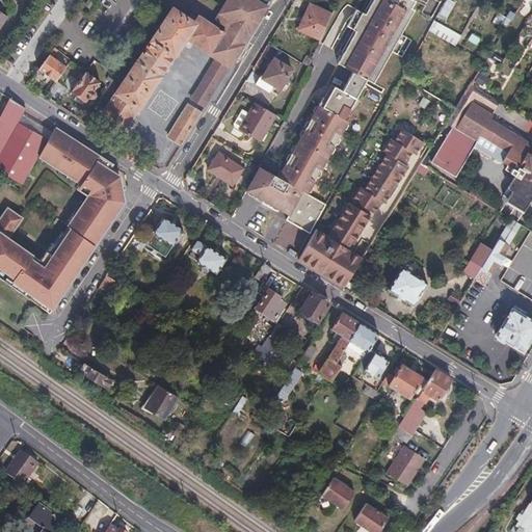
[(228,0),(227,3),(218,17),(219,17),(217,20),(227,26),(225,29),(201,14),(200,16),(192,11),(189,17),(175,7),(103,114),(124,129),(186,37),(216,58),(190,100),(203,109),(246,38),(250,33),(265,7),(268,1),(266,0),(228,0)]
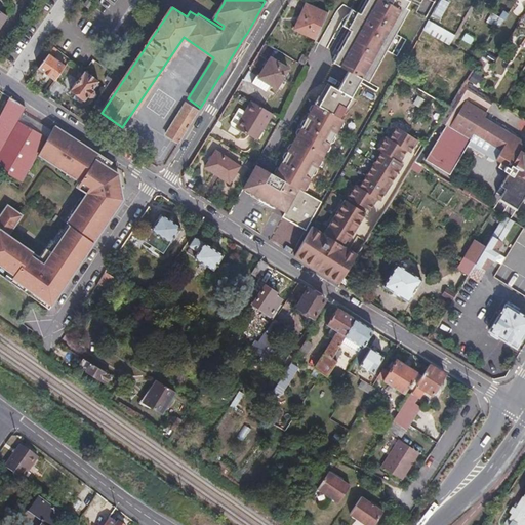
[(299,188),(305,190),(305,188),(309,188),(310,185),(309,182),(313,174),(316,173),(318,170),(317,166),(318,165),(321,164),(323,161),(322,158),(325,150),(329,150),(331,146),(330,143),(330,140),(334,139),(336,136),(334,133),(338,126),(341,126),(344,122),(342,119),(342,118),(339,116),(342,111),(345,112),(358,99),(351,95),(361,77),(366,80),(385,49),(391,52),(400,36),(395,33),(408,10),(406,8),(410,1),(407,0),(368,0),(361,13),(356,10),(352,8),(344,26),(346,27),(352,31),(333,62),(348,70),(337,88),(325,81),(319,94),(318,93),(313,102),(309,103),(308,107),(309,111),(305,117),(301,118),(299,121),(300,124),(299,127),(295,128),(294,131),(295,135),(291,142),(288,143),(286,147),(287,150),(283,151),(282,154),(283,158),(279,164),(276,166),(274,169),(275,173),(274,174),(263,168),(255,164),(241,189),(249,195),(284,215),(289,205),(299,188)]
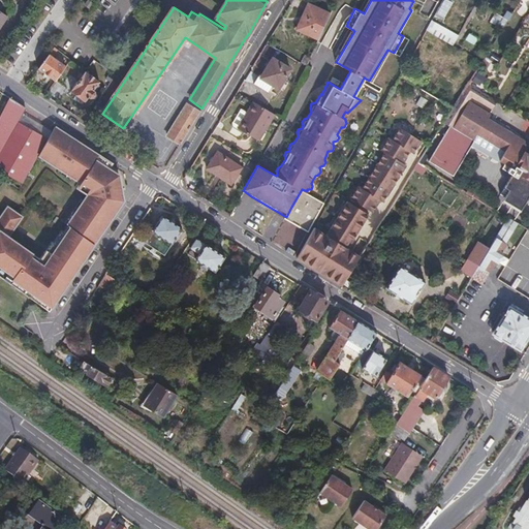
[(454,2),(448,0),(443,0),(435,16),(443,21),(454,2)]
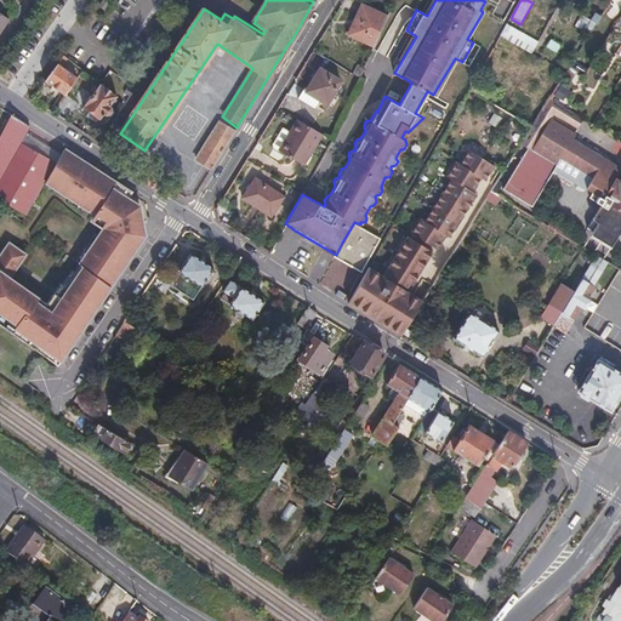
[(362,6),(348,35),(372,46),(387,17),(362,6)]
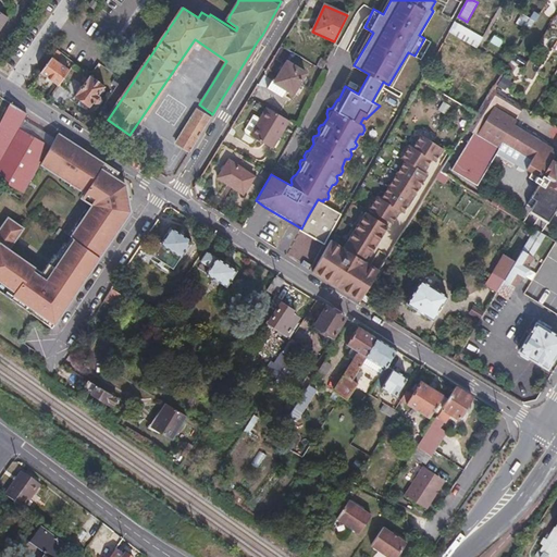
[(533,11),(525,7),(521,14),(529,19),(533,11)]
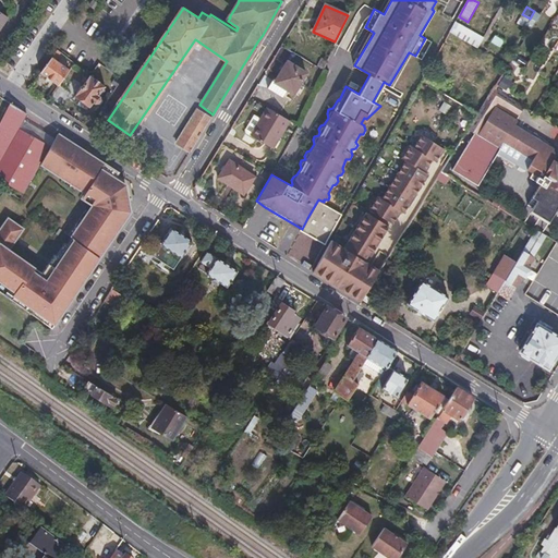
[(540,14),(534,11),(530,19),(535,22),(540,14)]
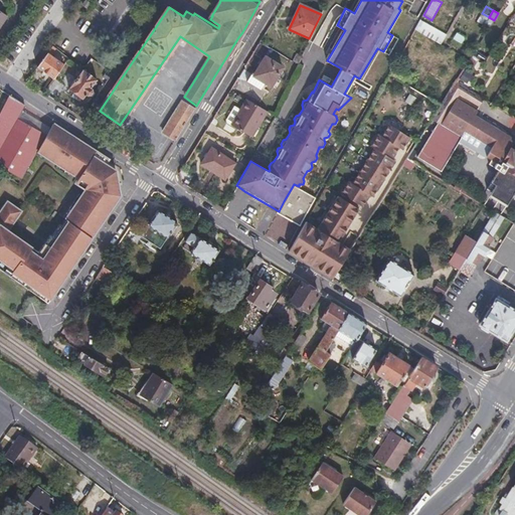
[(489,17),(482,13),(477,21),(489,28),(494,20),(489,17)]
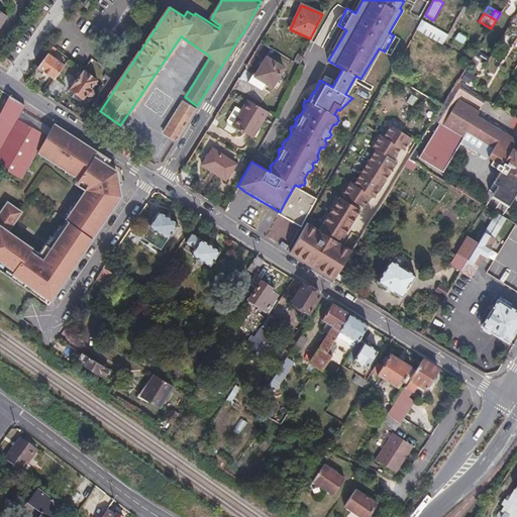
[(442,44),(447,34),(422,19),(416,29),(442,44)]
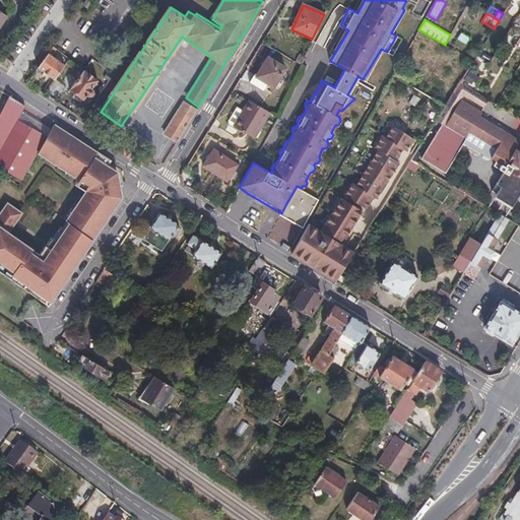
[(65,65),(48,53),(38,68),(54,80),(65,65)]
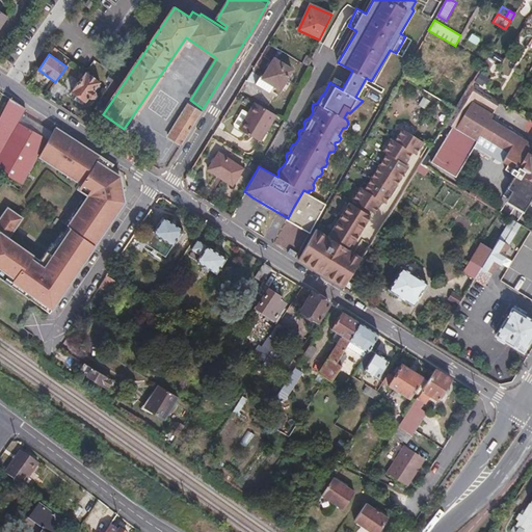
[(494,62),(486,58),(481,68),(487,72),(494,62)]
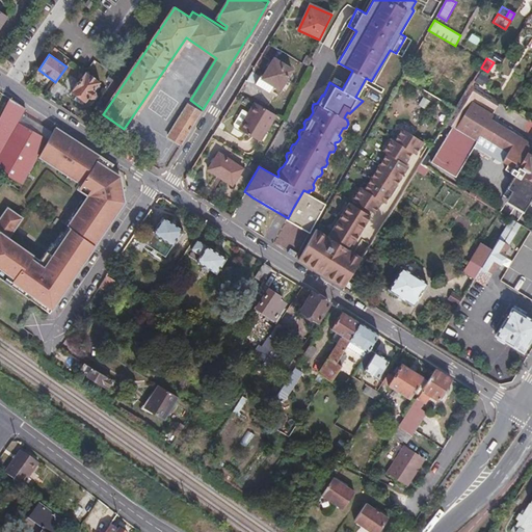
[(262,78),(275,86),(280,88),(291,70),(274,59),(262,78)]
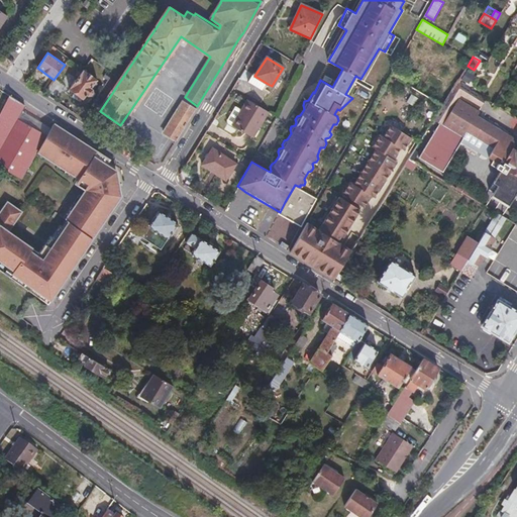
[(82,71),(69,89),(75,93),(72,97),(80,103),(86,95),(89,97),(93,92),(92,90),(94,87),(92,86),(96,81),(82,71)]
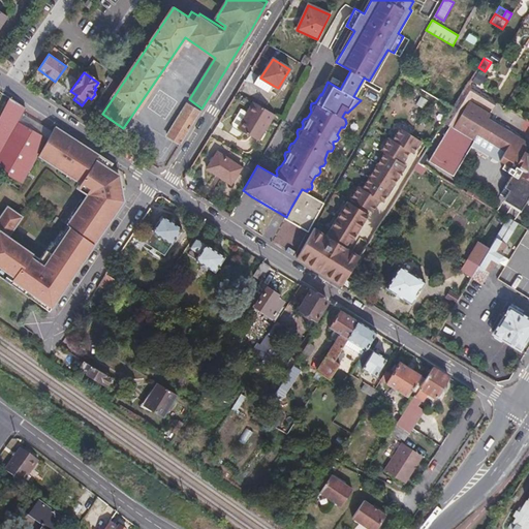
[(270,93),(274,86),(260,78),(258,76),(253,84),(270,93)]
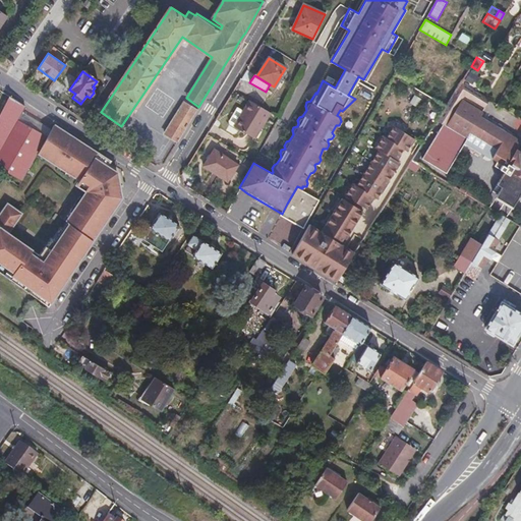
[(481,87),(465,75),(461,82),(477,93),(481,87)]
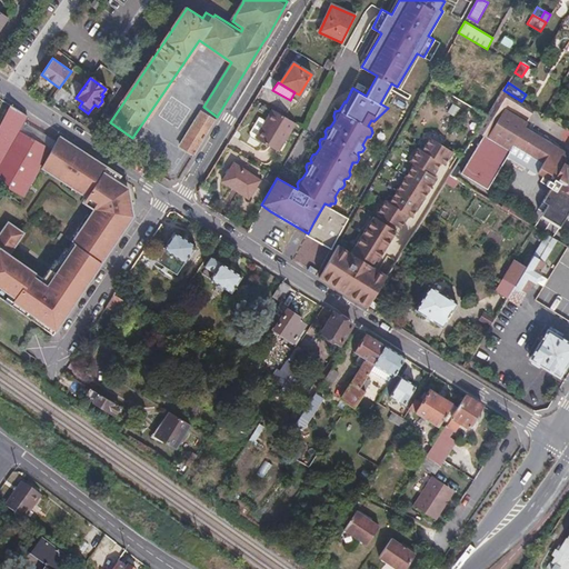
[(532,115),(506,99),(480,137),(483,138),(460,175),(487,191),(509,159),(537,177),(548,183),(545,190),(548,193),(540,207),(546,210),(539,221),(559,232),(568,216),(568,155),(526,129),(532,115)]
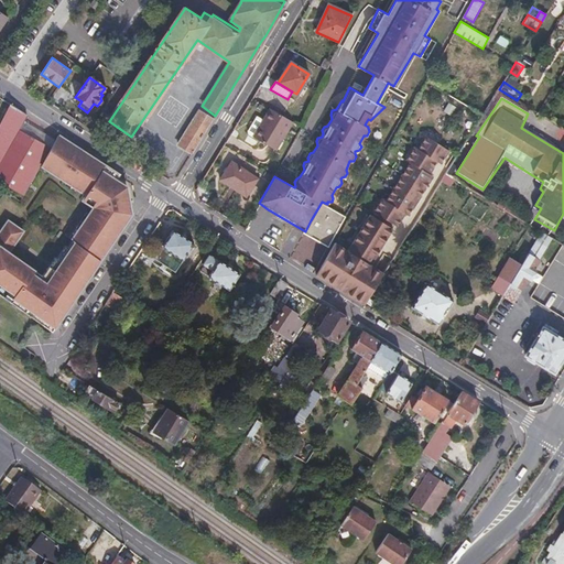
[(0,182),(23,195),(39,170),(41,164),(52,148),(19,129),(26,116),(10,105),(0,123),(0,182)]
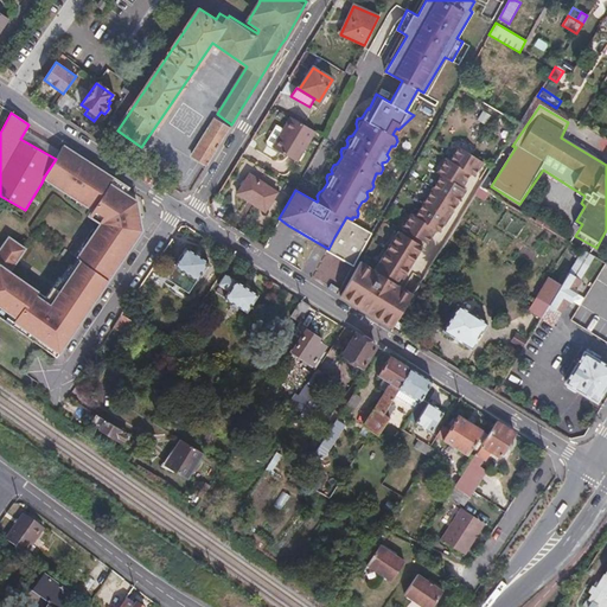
[(296,161),(313,131),(289,116),(281,131),(272,147),(296,161)]
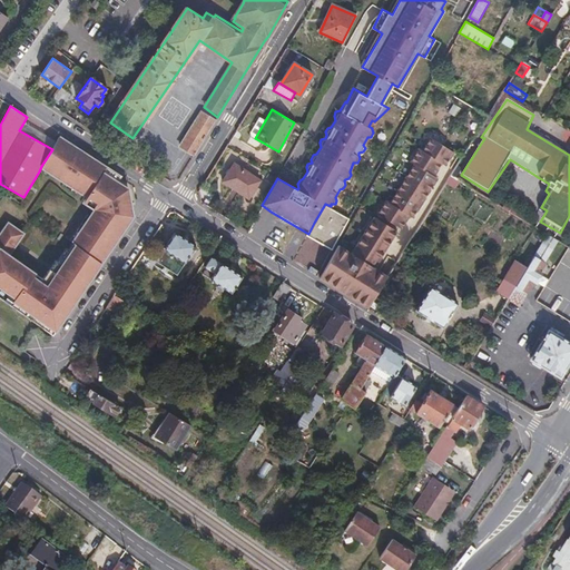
[(193,155),(215,120),(200,111),(179,146),(193,155)]
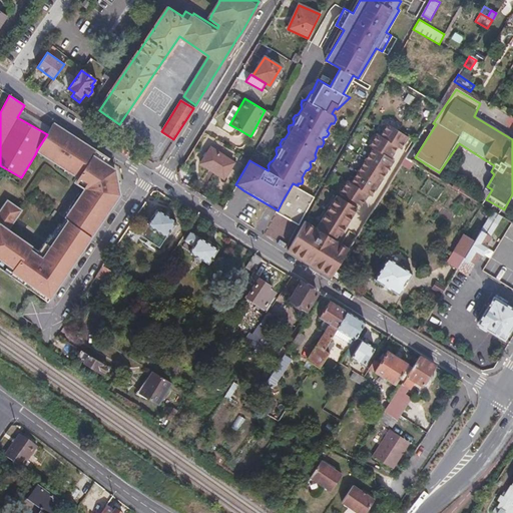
[(229,124),(237,110),(232,107),(224,121),(229,124)]
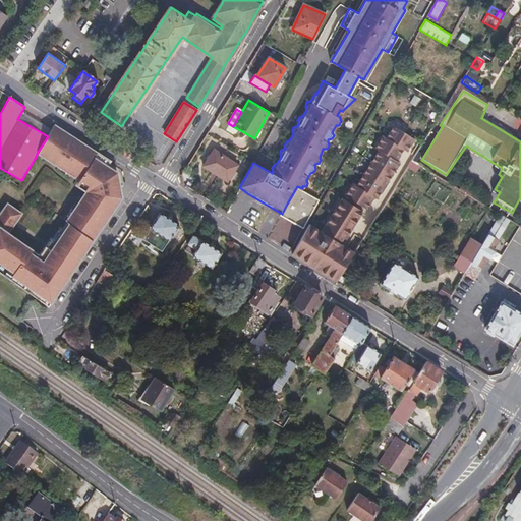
[(21,215),(7,205),(0,215),(0,274),(34,298),(37,294),(50,303),(92,240),(121,197),(116,172),(107,166),(106,165),(104,168),(99,164),(102,159),(97,155),(98,154),(54,125),(48,136),(38,152),(56,164),(55,165),(90,189),(74,212),(71,209),(63,221),(71,227),(67,232),(63,230),(55,242),(49,251),(45,248),(37,259),(30,254),(32,251),(7,234),(8,233),(21,215)]
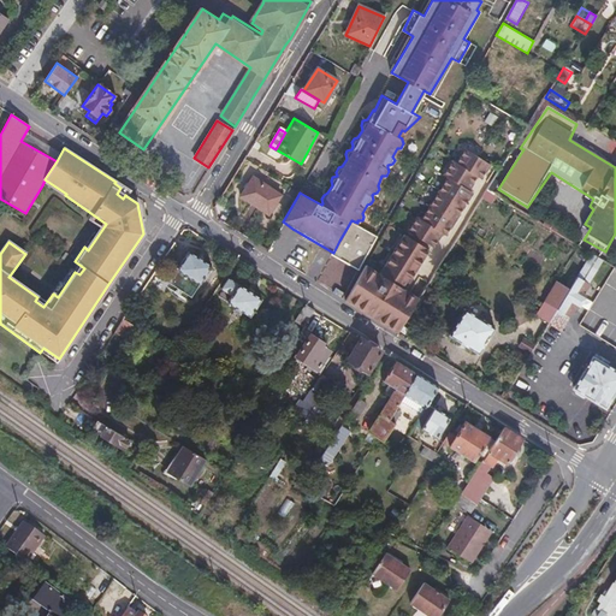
[(418,217),(409,232),(433,247),(442,232),(445,235),(472,191),(468,189),(477,176),(480,178),(490,164),(465,148),(456,163),(452,161),(443,176),(448,178),(421,219),(418,217)]
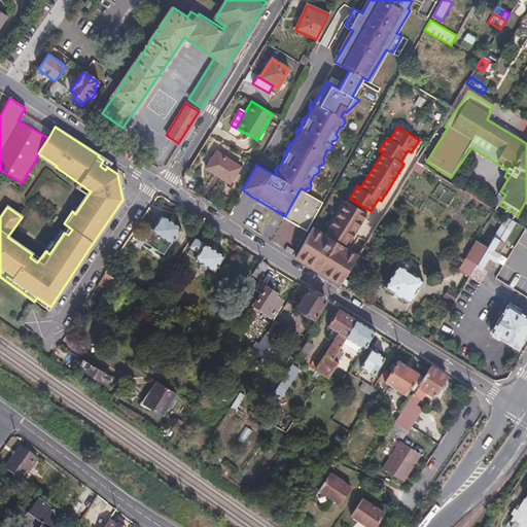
[(240,167),(216,151),(206,168),(230,183),(240,167)]
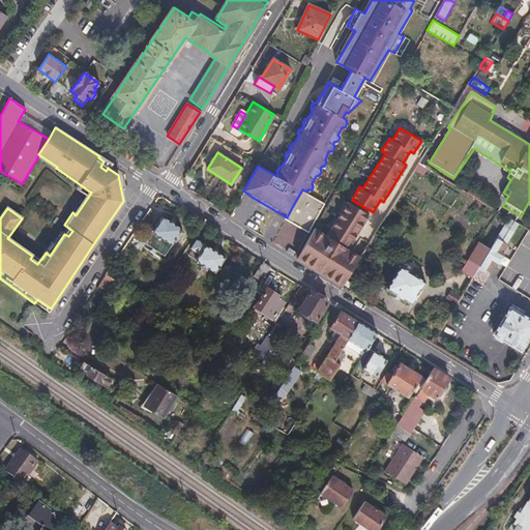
[(112,165),(99,156),(98,157),(104,162),(100,167),(106,171),(108,168),(109,169),(112,165)]
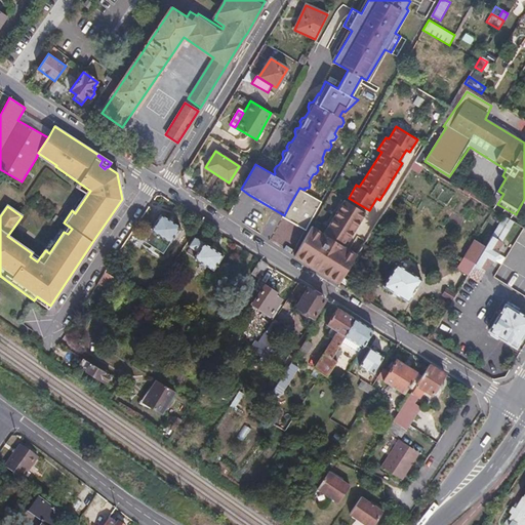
[(462,191),(485,204),(487,201),(465,187),(462,191)]
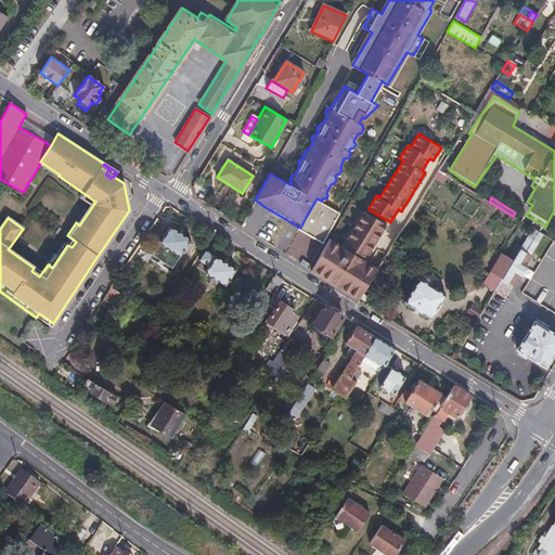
[(317,198),(306,217),(300,228),(302,229),(322,240),(325,241),(340,211),(322,201),(317,198)]
